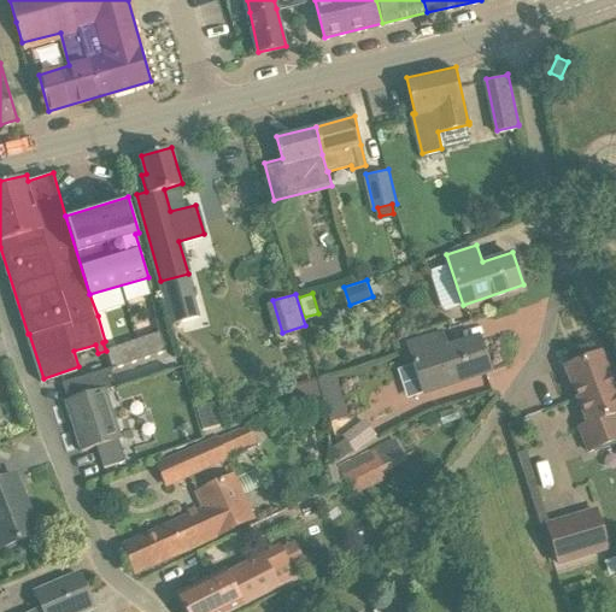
[(166,348),(160,329),(146,334),(153,352),(166,348)]
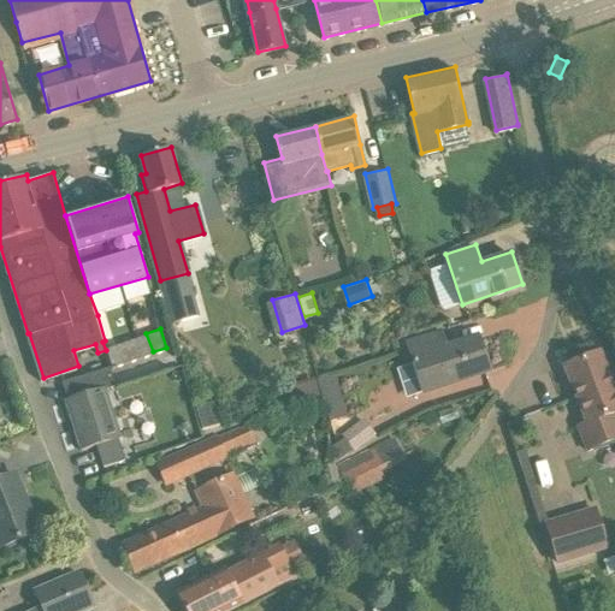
[(478,336),(445,346),(439,330),(409,339),(417,360),(426,389),(489,369),(478,336)]
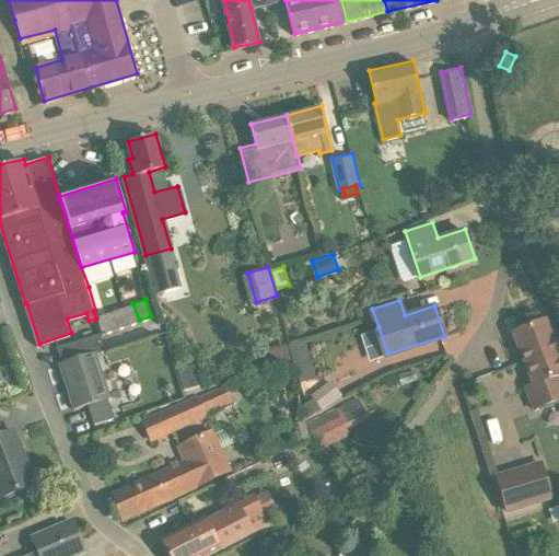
[(139,320),(132,303),(121,307),(127,324),(139,320)]
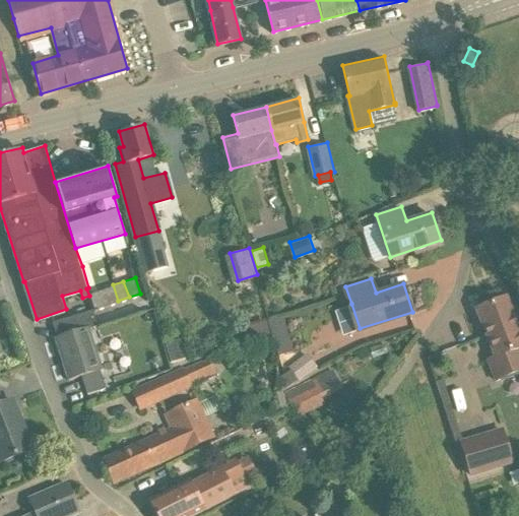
[(118,301),(113,284),(102,288),(107,305),(118,301)]
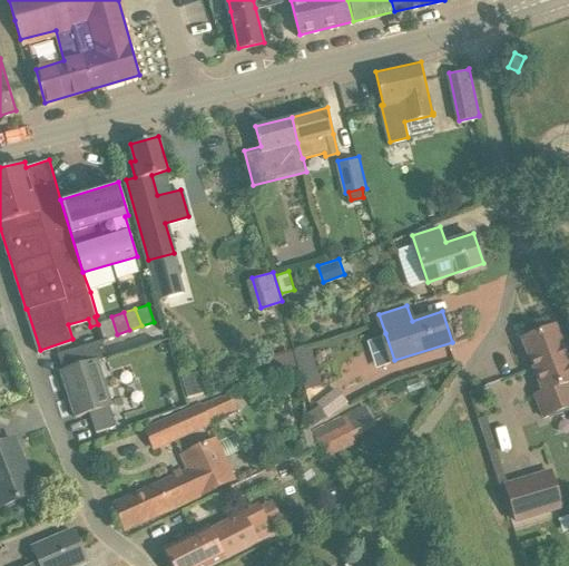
[(99,320),(105,338),(117,334),(111,316),(99,320)]
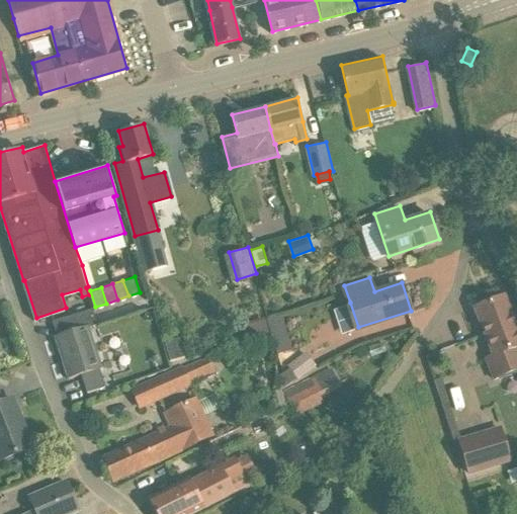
[(516,326),(505,294),(476,306),(495,353),(487,356),(495,376),(516,367),(516,326)]
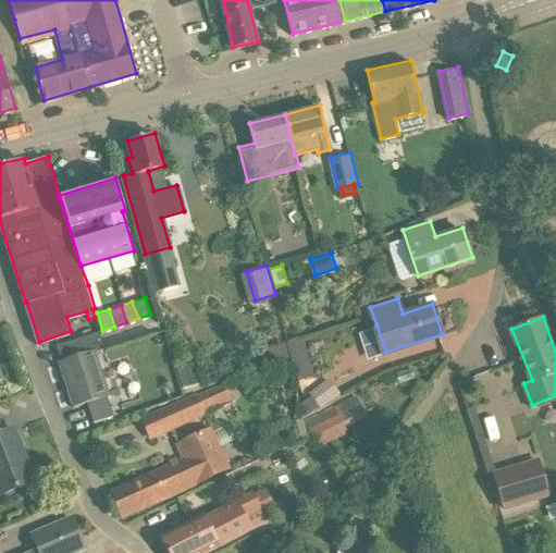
[(97,349),(106,347),(100,330),(58,344),(63,359),(60,360),(74,405),(90,400),(96,419),(113,414),(107,395),(111,393),(97,349)]
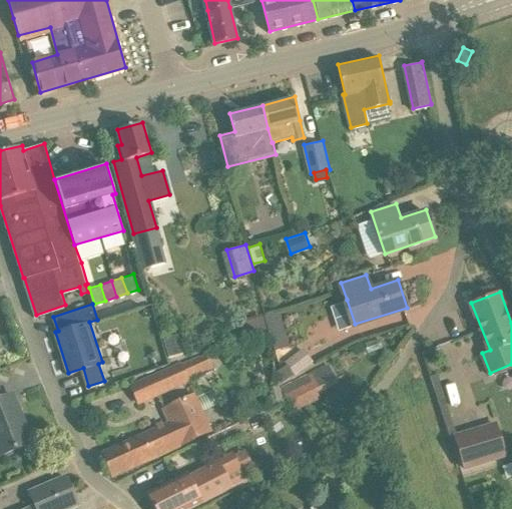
[(281,310),(268,313),(277,346),(291,342),(281,310)]
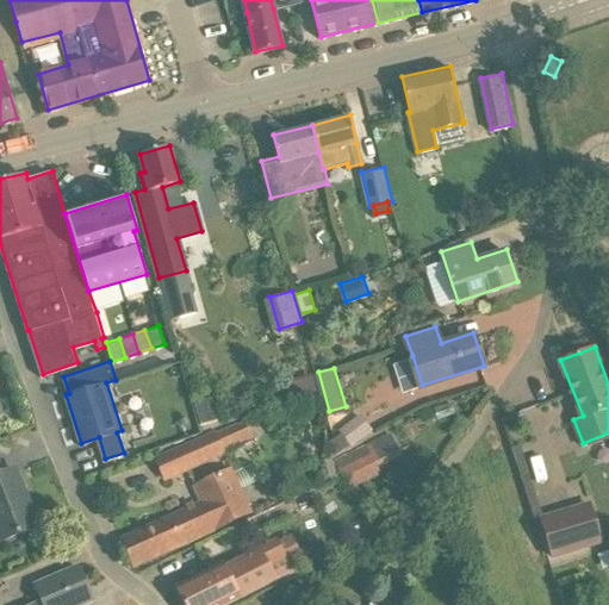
[(373,428),(361,411),(340,428),(352,444),(373,428)]
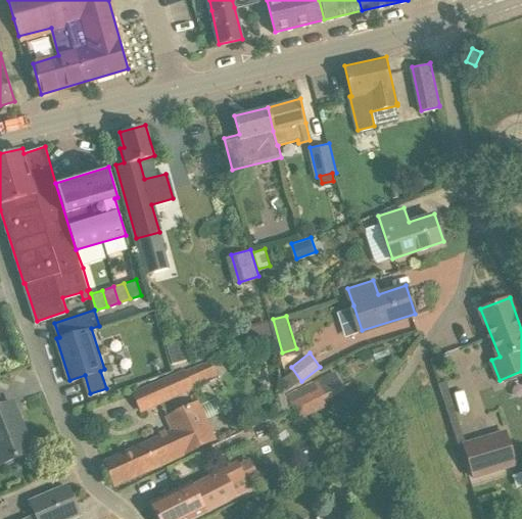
[(220,373),(214,360),(205,363),(204,360),(135,391),(142,409),(220,373)]
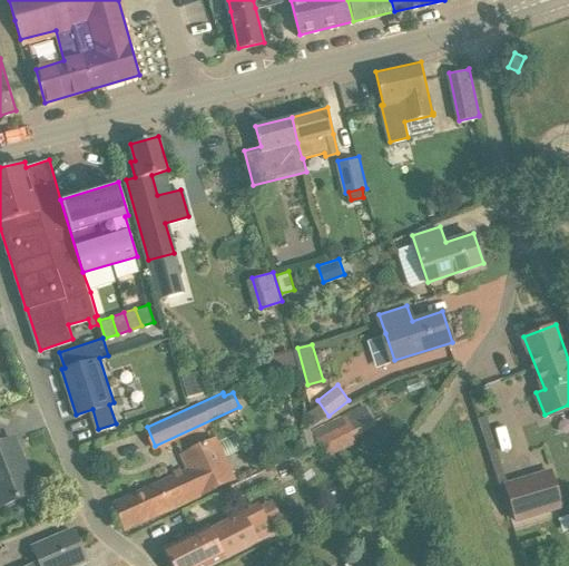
[(343,413),(313,428),(322,446),(352,432),(343,413)]
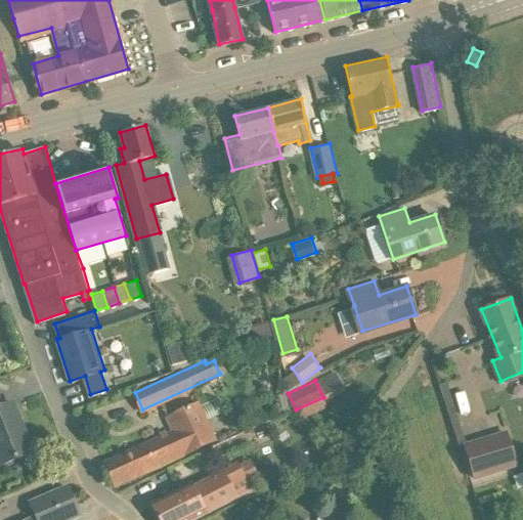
[(290,408),(287,396),(274,399),(278,412),(290,408)]
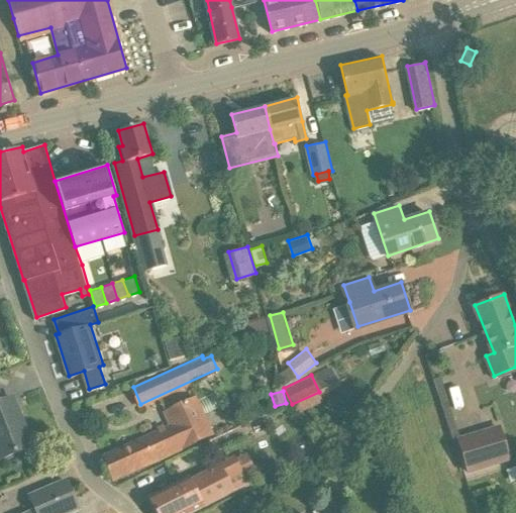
[(13,396),(2,400),(0,394),(0,457),(32,445),(13,396)]
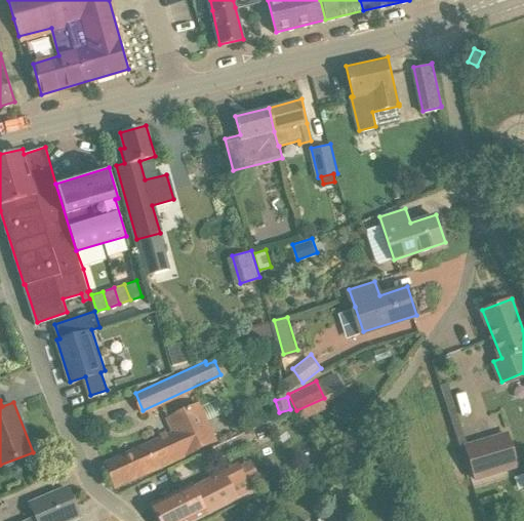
[(216,439),(208,421),(199,402),(168,416),(175,431),(105,463),(115,486),(216,439)]
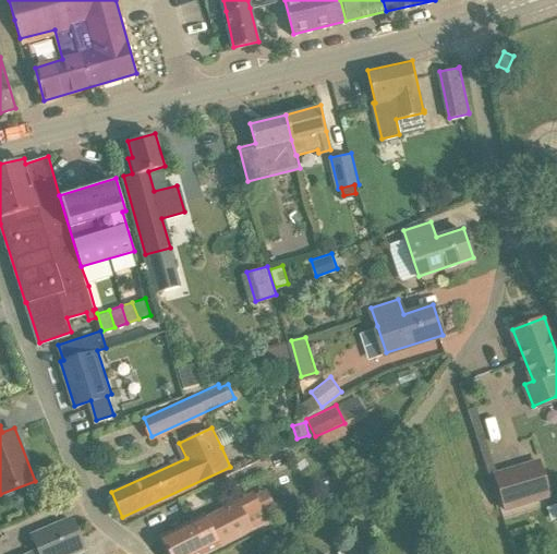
[(541,456),(493,471),(505,510),(553,495),(541,456)]
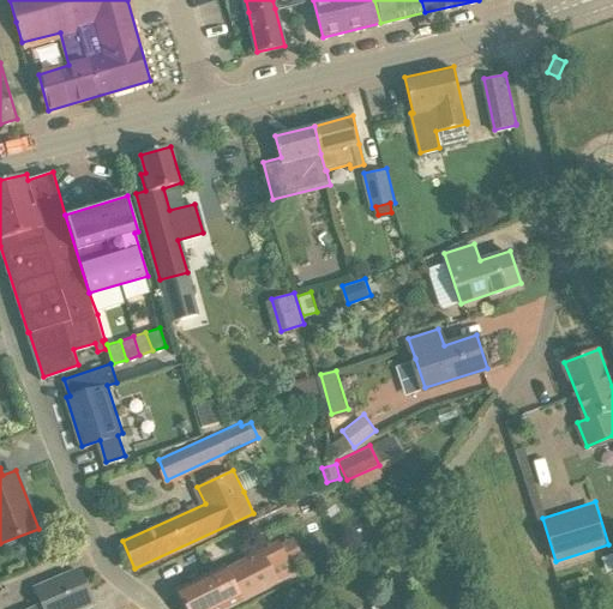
[(284,505),(251,520),(257,535),(290,519),(284,505)]
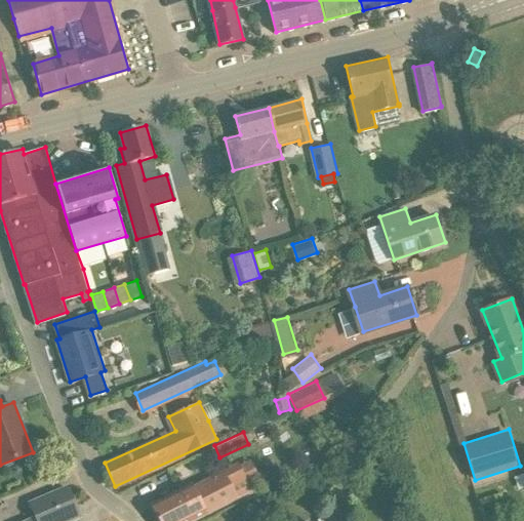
[(191,520),(253,490),(249,481),(259,476),(251,457),(240,463),(239,462),(224,469),(224,468),(152,504),(160,520),(191,520)]
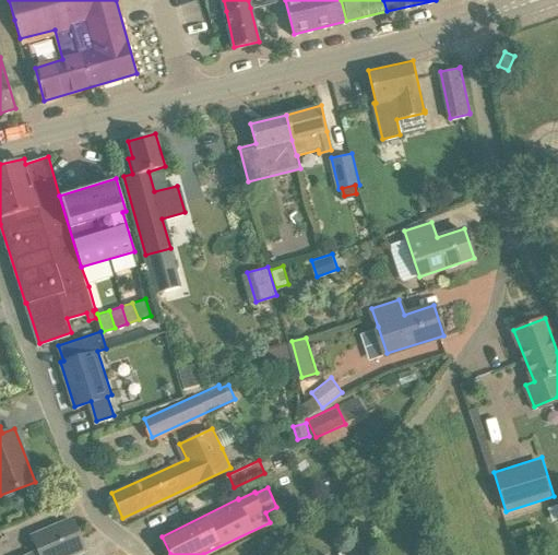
[(557,503),(548,506),(553,519),(557,517),(557,503)]
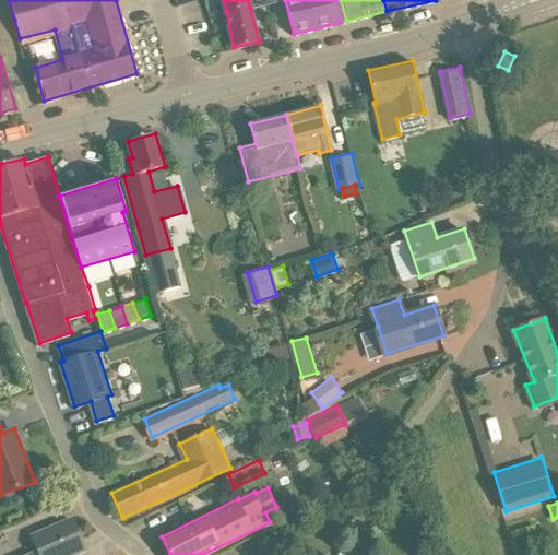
[(67,554),(85,547),(72,518),(32,535),(37,548),(22,554),(67,554)]
